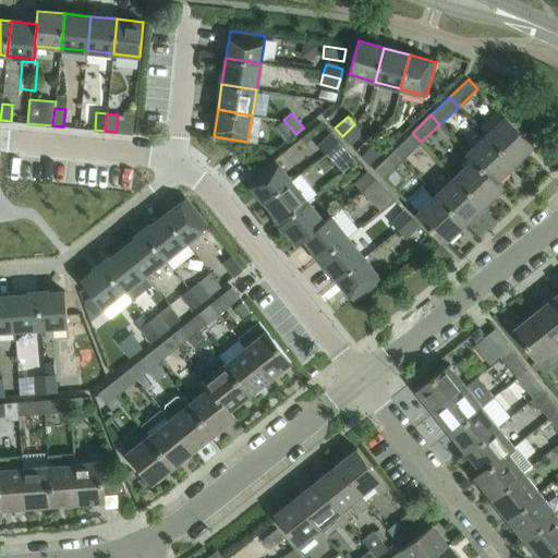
[(505,117),(485,135),(514,165),(533,147),(505,117)]
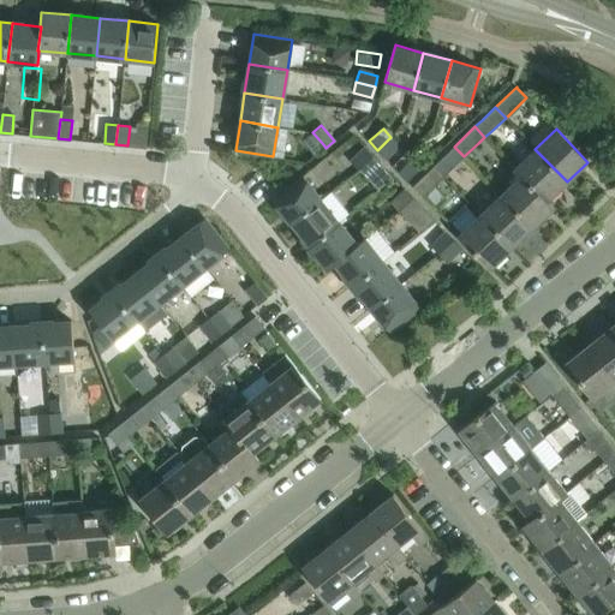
[(304,139),(316,155),(326,148),(323,144),(312,132),(304,139)]
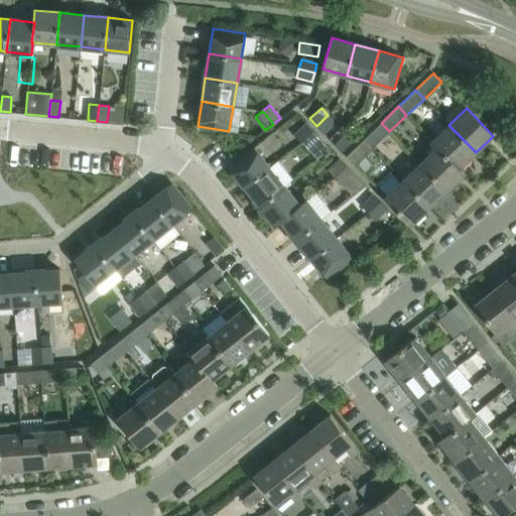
[(335,122),(328,115),(316,126),(323,133),(335,122)]
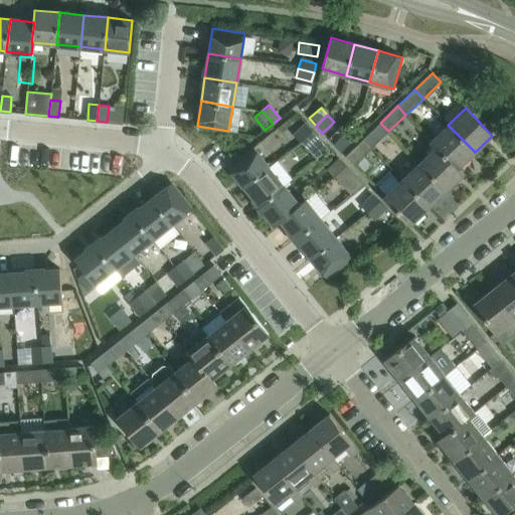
[(362,139),(366,143),(371,148),(388,132),(380,123),(362,139)]
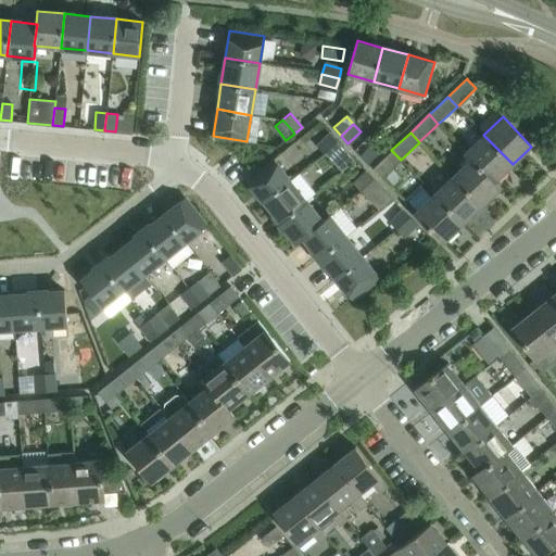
[(324,153),(337,141),(330,134),(317,146),(324,153)]
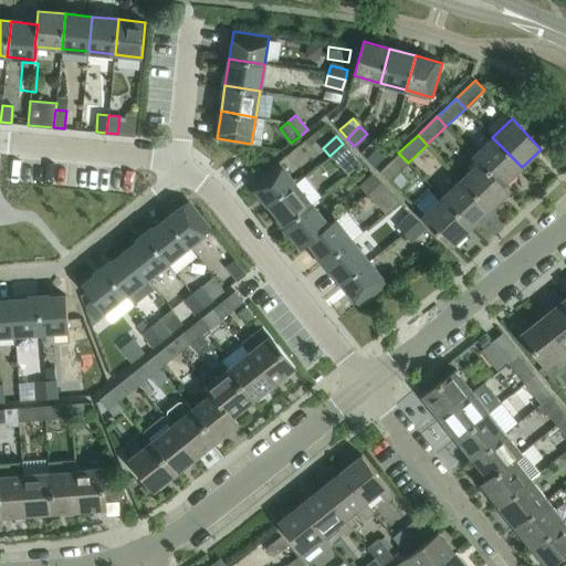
[(503,185),(522,167),(492,137),(473,156),(479,161),(480,161),(502,186),(503,185)]
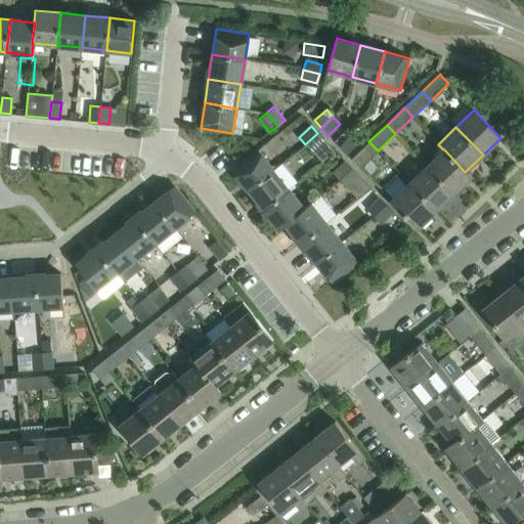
[(323,140),(317,133),(305,144),(312,151),(323,140)]
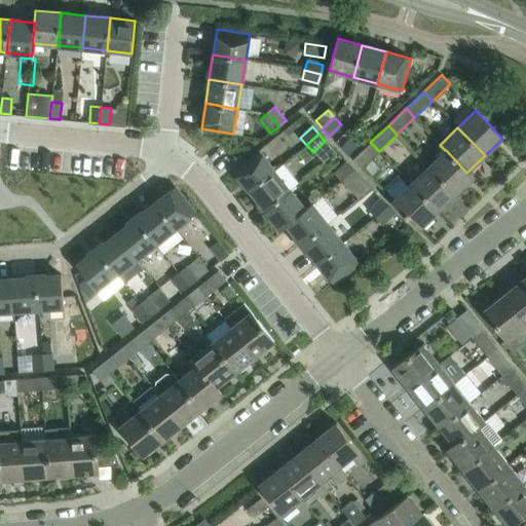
[(359,144),(351,137),(340,147),(347,154),(359,144)]
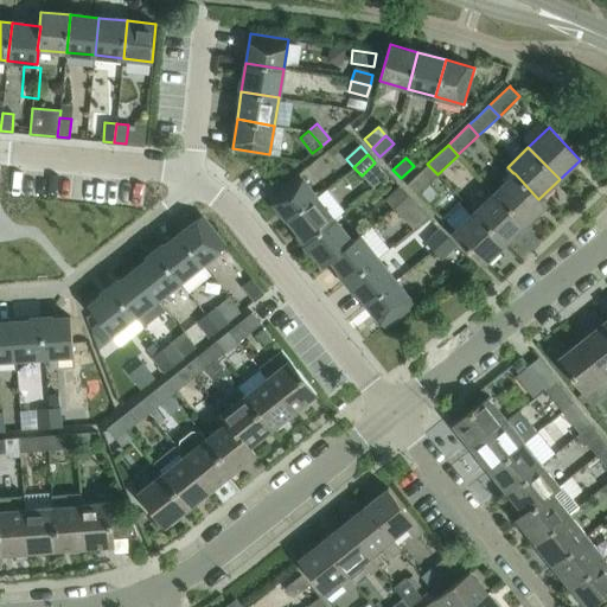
[(438,174),(432,168),(427,164),(407,184),(416,195),(438,174)]
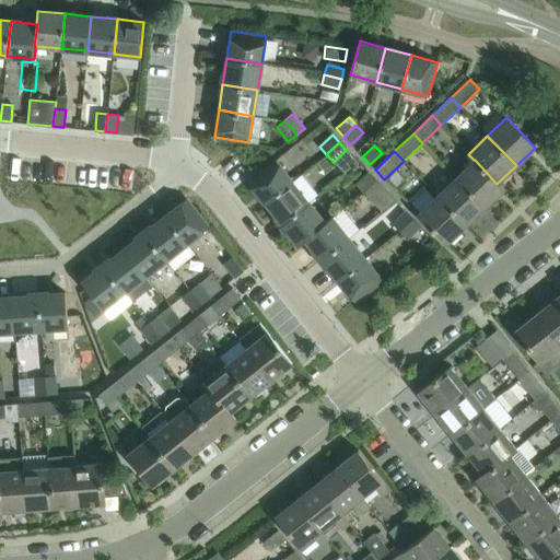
[(265,203),(293,182),(276,160),(248,182),(265,203)]
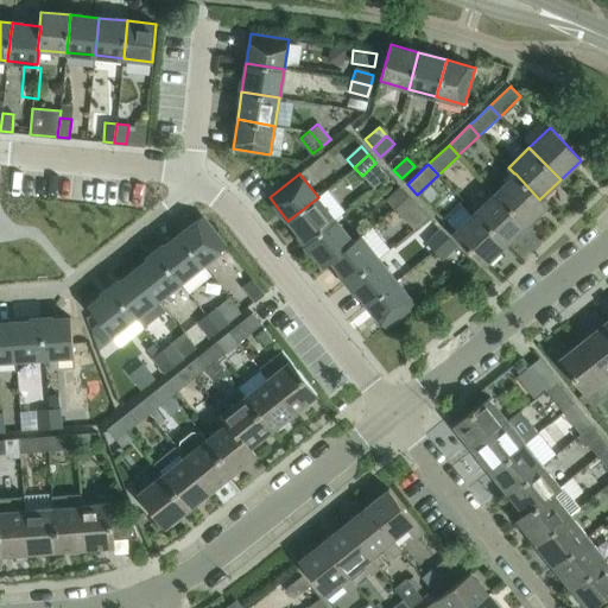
[(546,206),(540,198),(539,200),(515,173),(514,173),(494,192),(526,226),(546,206)]
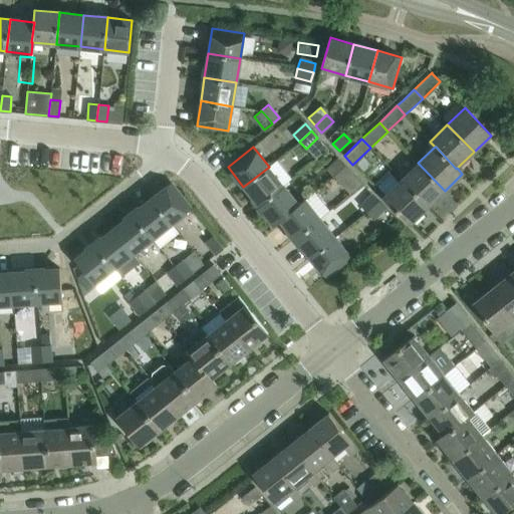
[(332,177),(344,165),(338,158),(326,170),(332,177)]
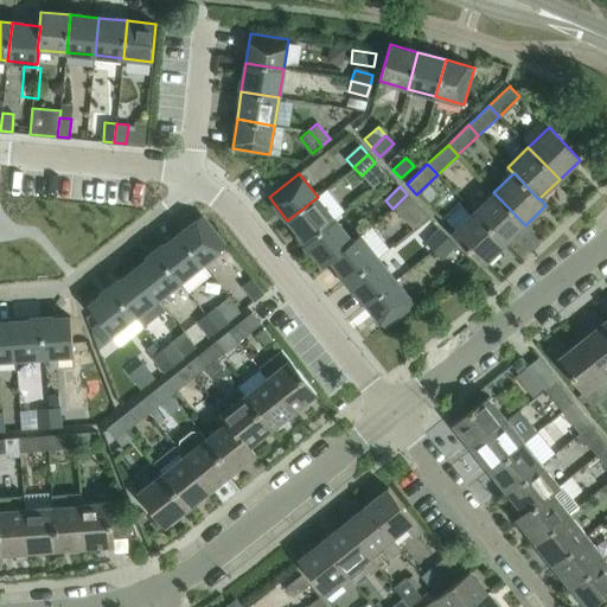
[(505,244),(525,225),(493,192),(473,212),(505,244)]
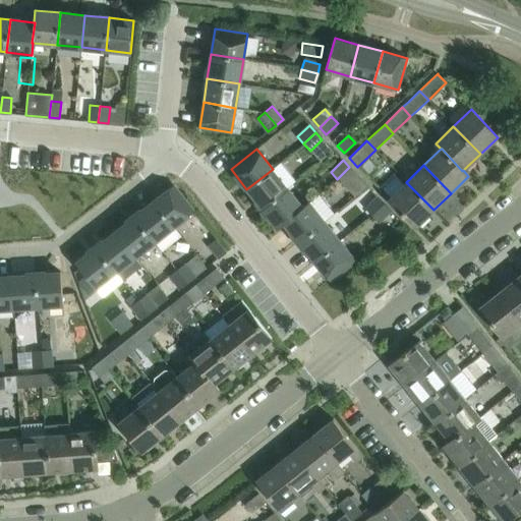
[(356,174),(349,167),(337,179),(344,185),(356,174)]
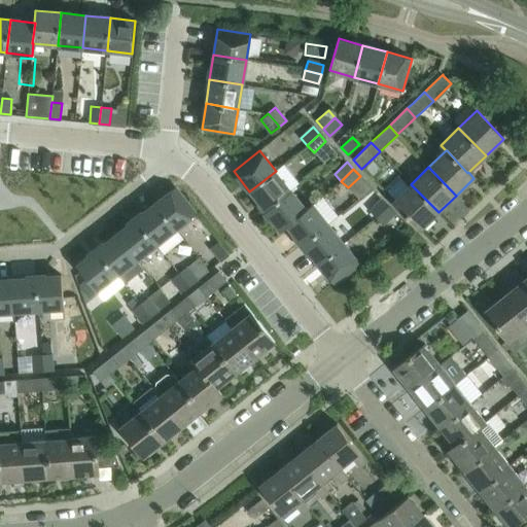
[(265,210),(290,189),(276,171),(249,191),(265,210)]
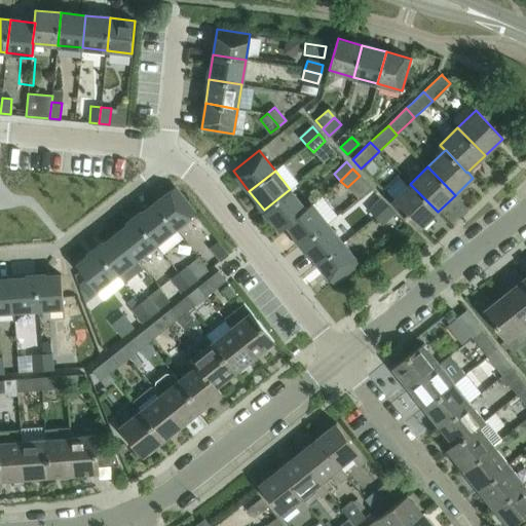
[(419,229),(438,212),(410,184),(392,201),(419,229)]
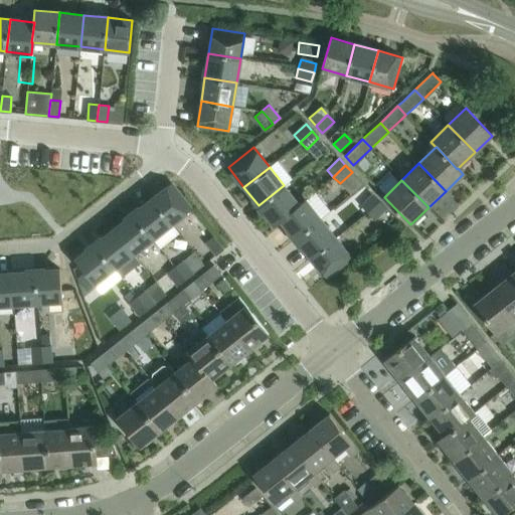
[(171,183),(150,199),(170,224),(191,208),(171,183)]
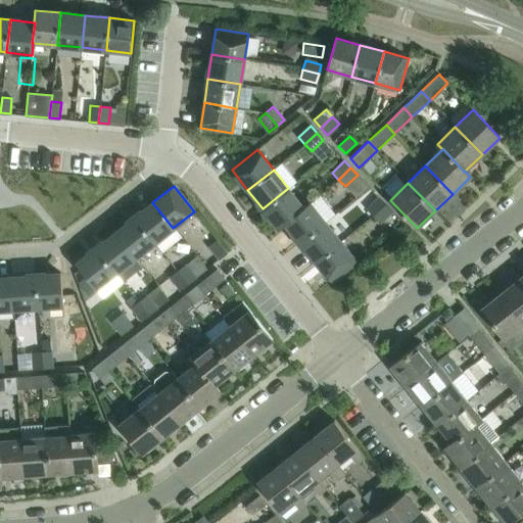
[(284,223),(310,202),(310,201),(303,206),(288,188),(263,208),(278,229),(285,224),(284,223)]
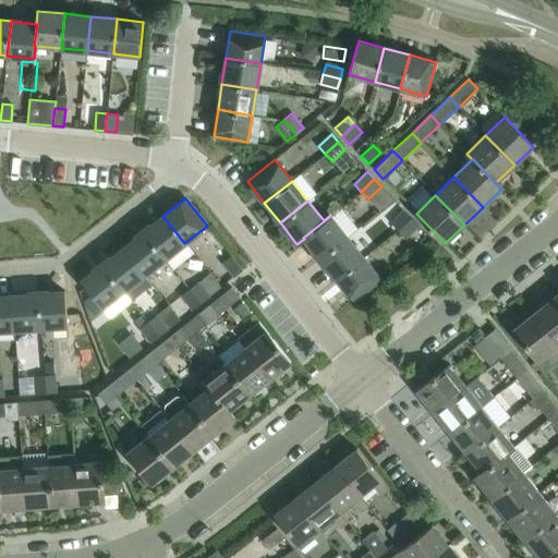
[(399,230),(411,217),(403,209),(391,221),(399,230)]
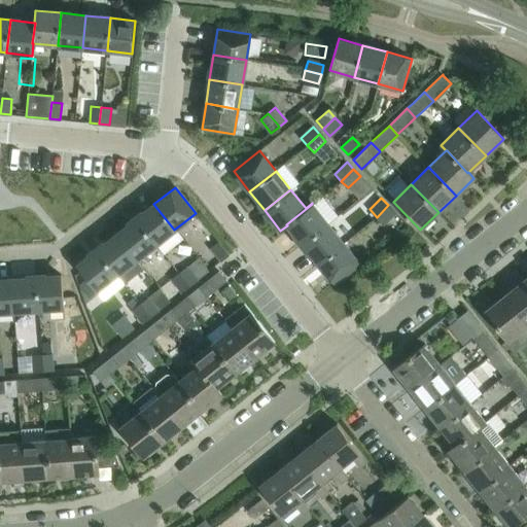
[(174,230),(153,204),(135,218),(155,244),(174,230)]
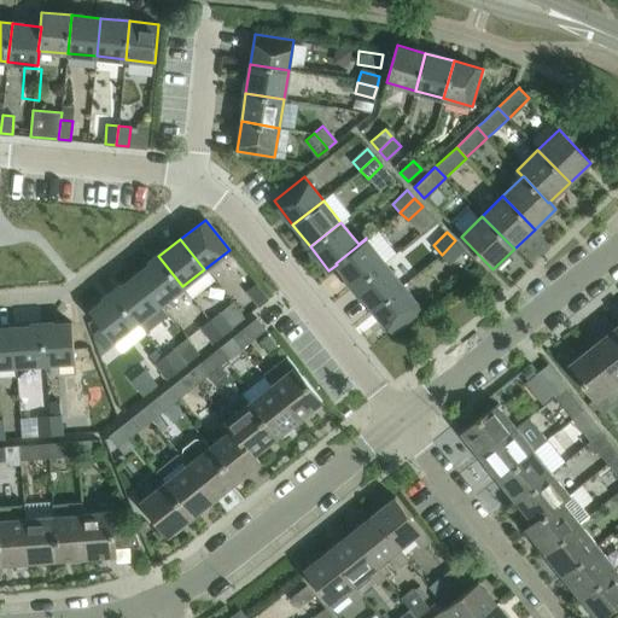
[(355,287),(385,263),(366,239),(336,263),(337,264),(355,287)]
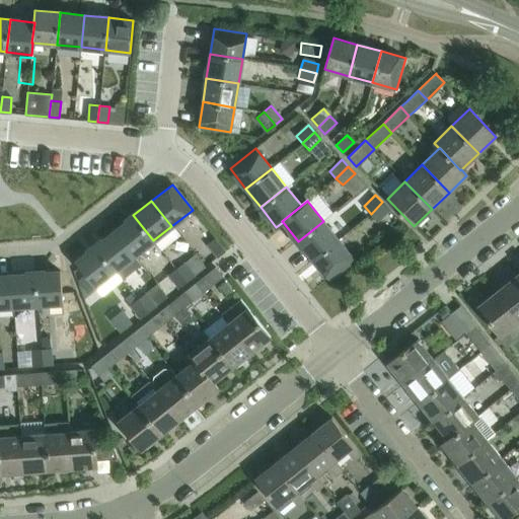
[(389,210),(382,202),(371,214),(378,221),(389,210)]
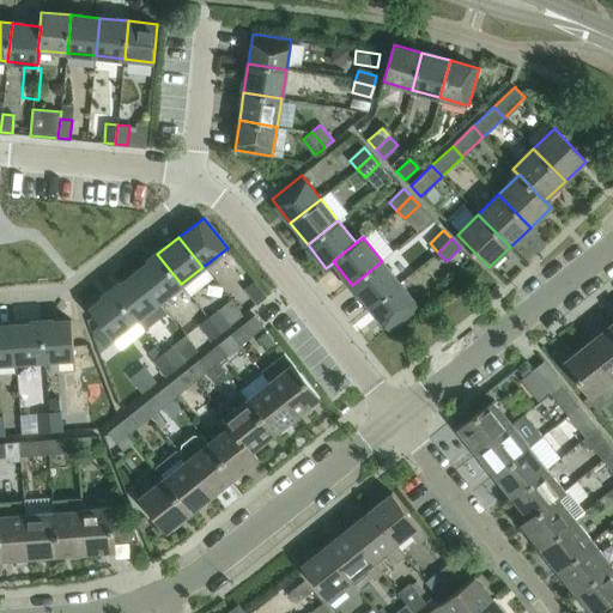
[(181,284),(157,254),(134,272),(158,302),(181,284)]
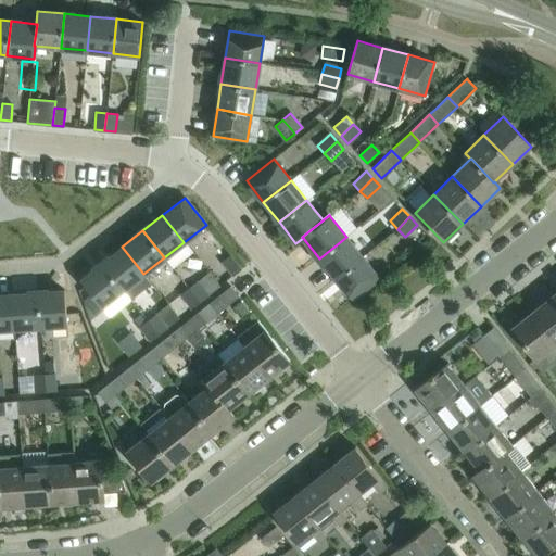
[(336,278),(363,257),(346,237),(319,258),(336,278)]
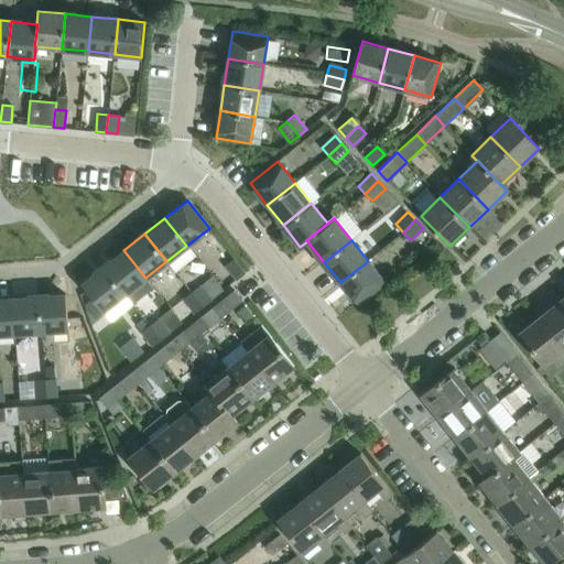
[(145,278),(123,250),(102,267),(126,295),(132,304),(153,288),(145,278)]
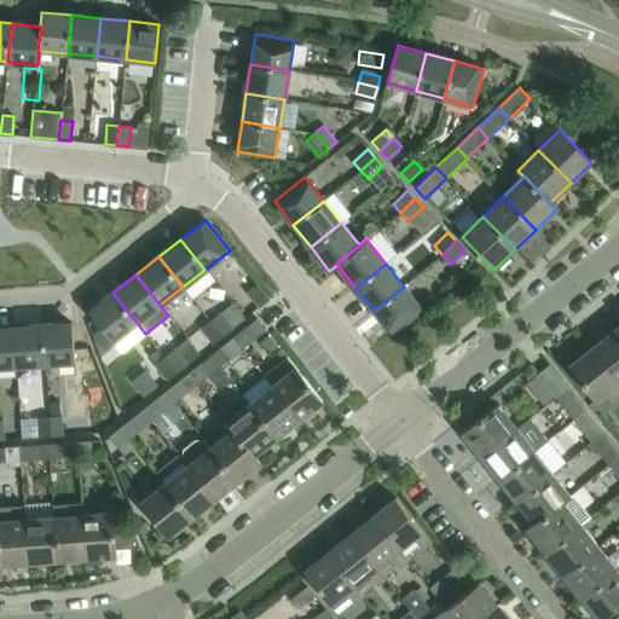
[(247,291),(259,307),(268,299),(256,284),(247,291)]
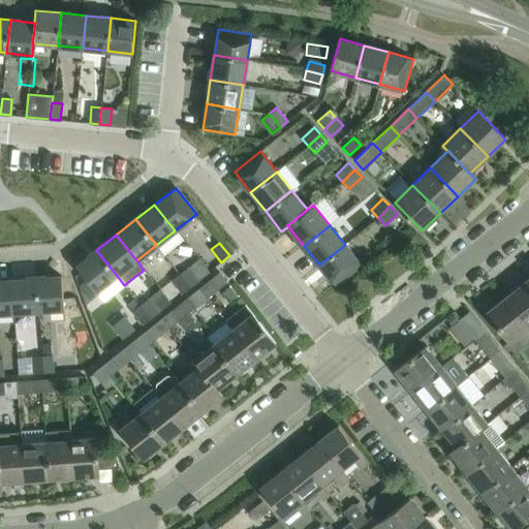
[(361,263),(345,245),(319,265),(335,284),(361,263)]
